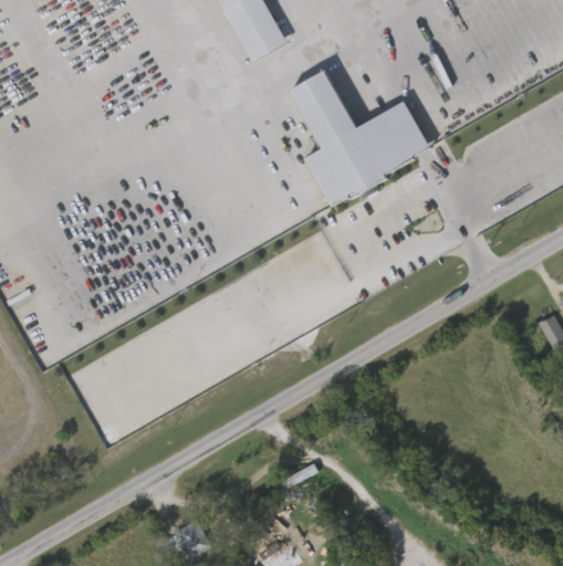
[(263,0),(285,44),(250,62),(219,0),(263,0)]
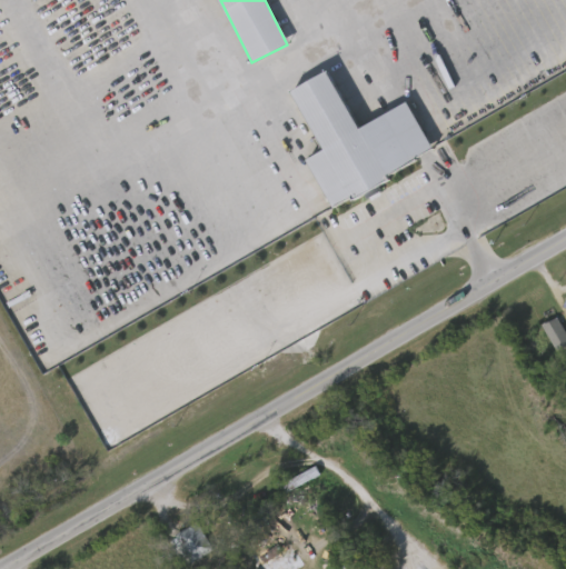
[(355,128),(407,101),(433,152),(329,205),(306,158),(321,150),(290,88),(326,70),(355,128)]
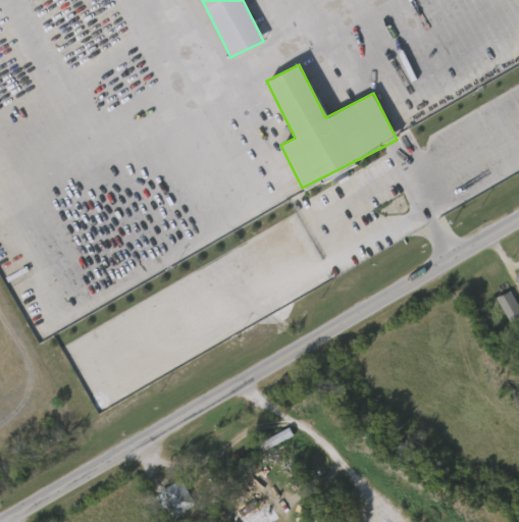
[(498,299),(512,290),(518,300),(518,318),(513,322),(498,299)]
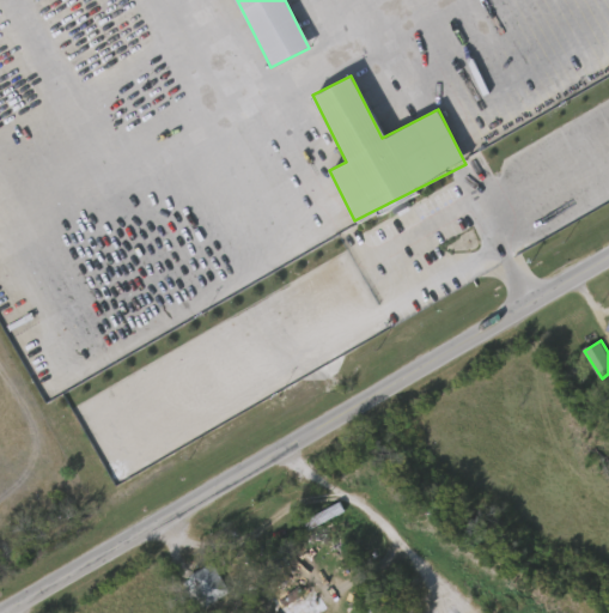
[(309,529),(304,519),(343,499),(349,510),(309,529)]
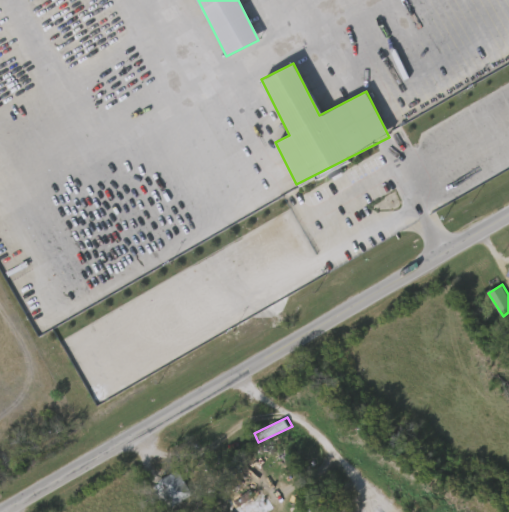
[(194,494),(170,508),(156,481),(180,468),(194,494)]
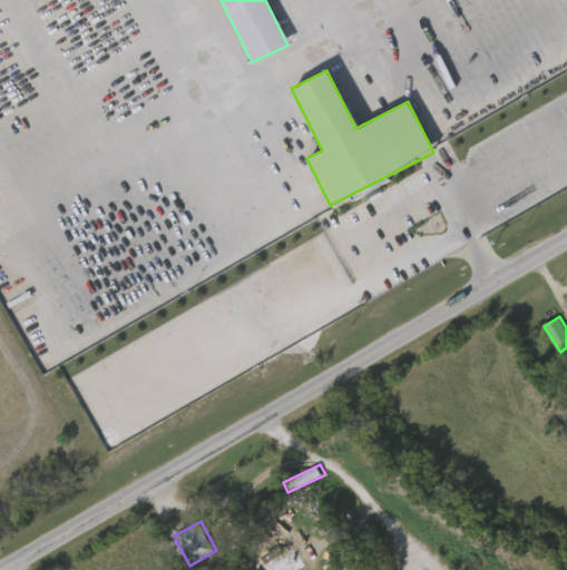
[(266,569),(260,558),(281,546),(284,550),(295,543),(308,566),(300,569),(266,569)]
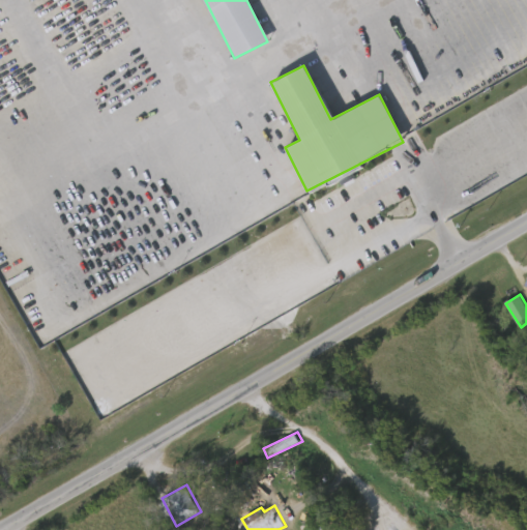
All buildings are outlined.
